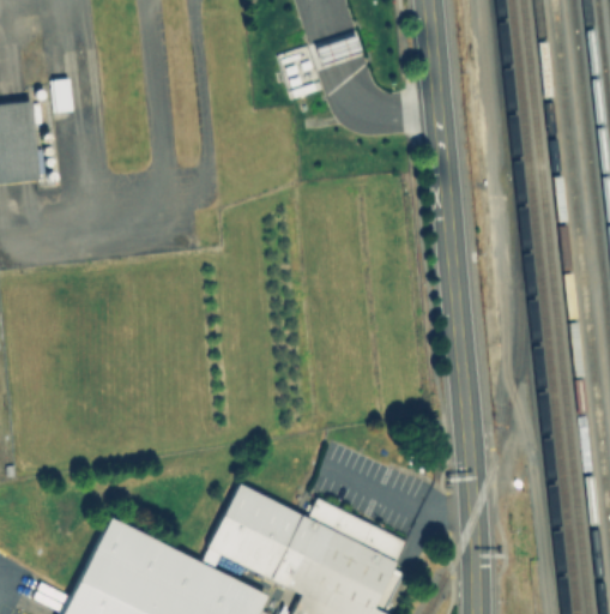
[(361,50),(355,32),(314,48),(320,65),(361,50)]
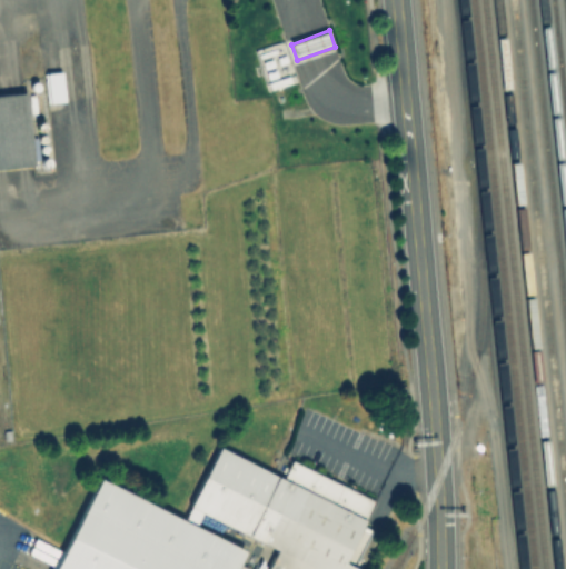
[(269,90),(297,82),(286,41),(257,49),(269,90)]
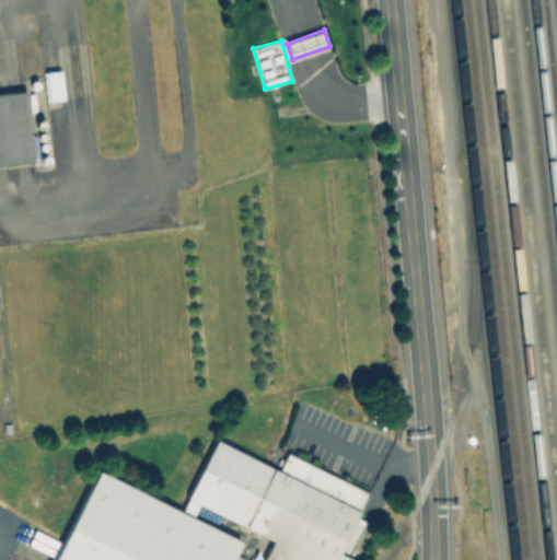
[(47,101),(64,100),(62,71),(46,71),(47,101)]
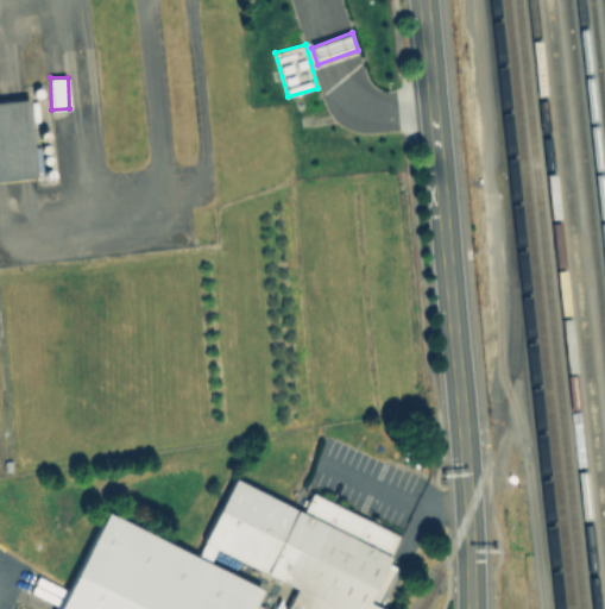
[(0,101),(0,180),(36,179),(31,99),(0,101)]
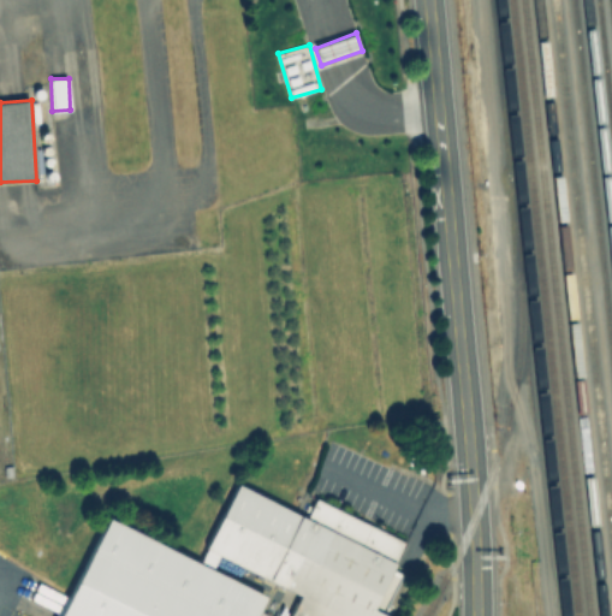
[(64,615),(114,517),(203,562),(242,485),(309,519),(318,502),(409,548),(378,611),(387,615),(293,615),(303,597),(223,556),(215,572),(272,600),(263,615),(64,615)]
